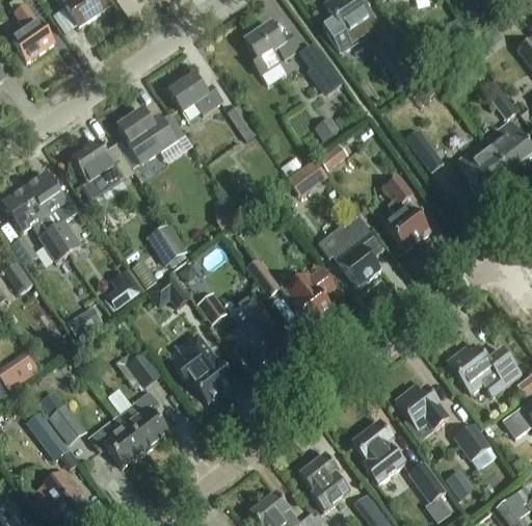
[(60,0),(80,28),(107,9),(101,0),(60,0)]
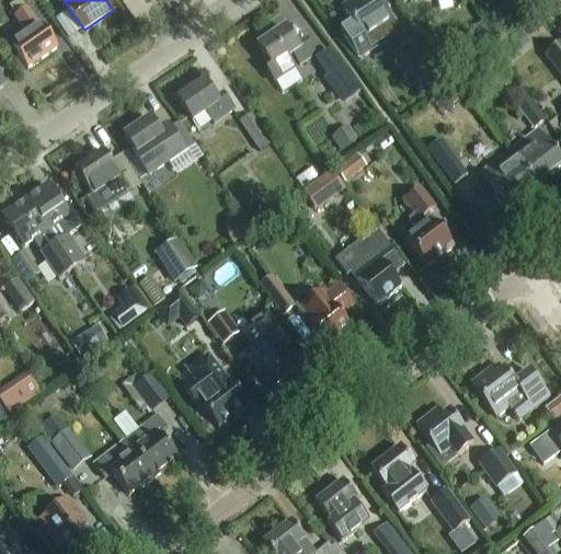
[(366,37),(379,29),(380,31),(388,32),(398,25),(380,0),(361,0),(346,10),(355,25),(344,32),(358,54),(371,46),(366,37)]
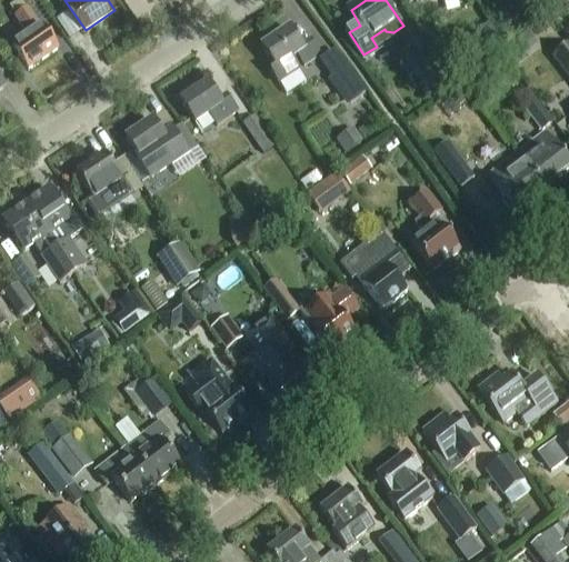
[(29,68),(59,48),(29,4),(15,14),(27,33),(13,42),(29,68)]
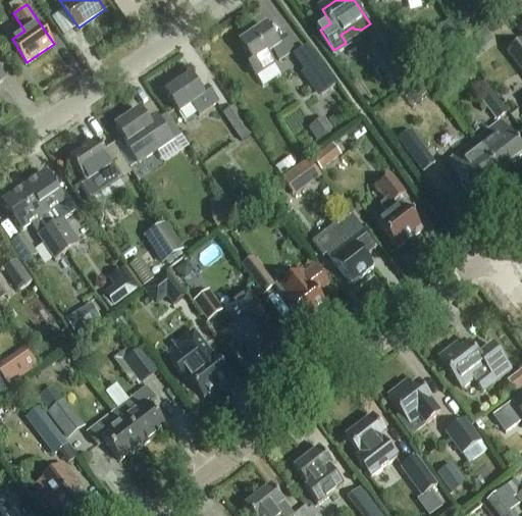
[(279,56),(294,47),(284,33),(275,39),(265,23),(241,40),(254,59),(249,62),(256,73),(274,61),(267,51),(274,47),(279,56)]
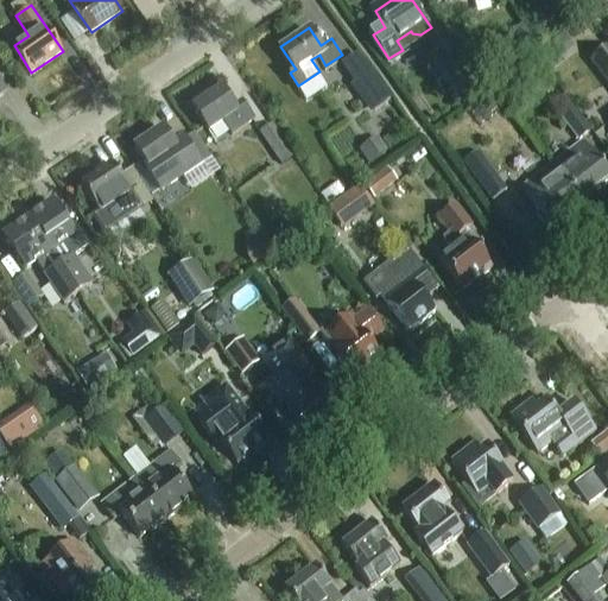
[(428,49),(453,87),(475,71),(450,35),(428,49)]
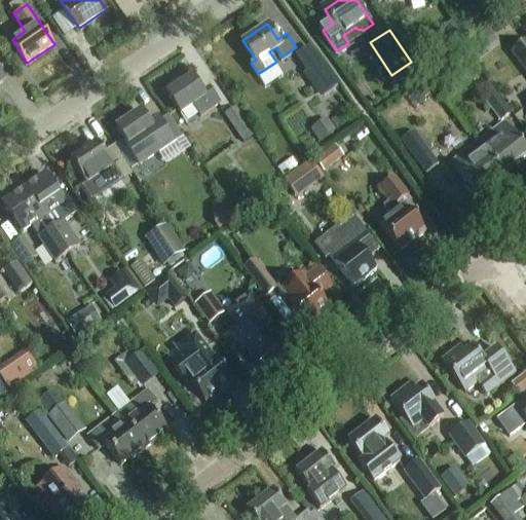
[(525,35),(509,48),(525,71),(525,35)]
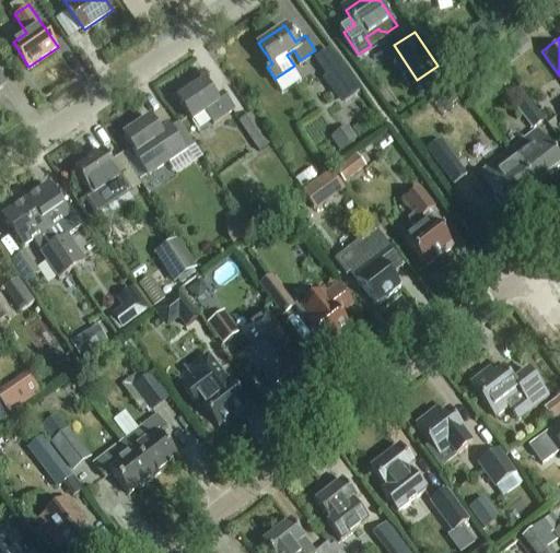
[(330,47),(315,59),(327,74),(322,79),(341,104),(359,91),(330,47)]
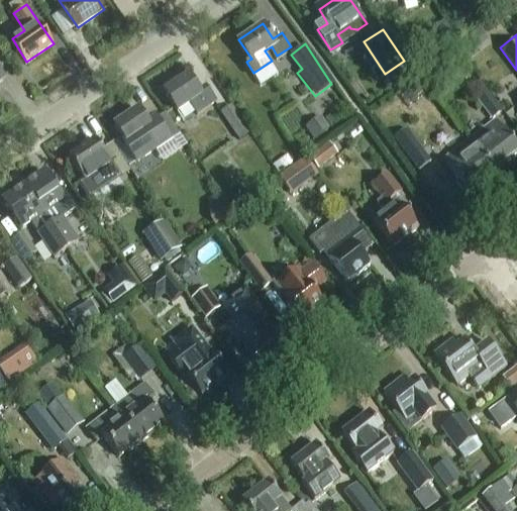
[(188,73),(164,89),(178,109),(191,100),(198,110),(216,98),(206,83),(198,88),(188,73)]
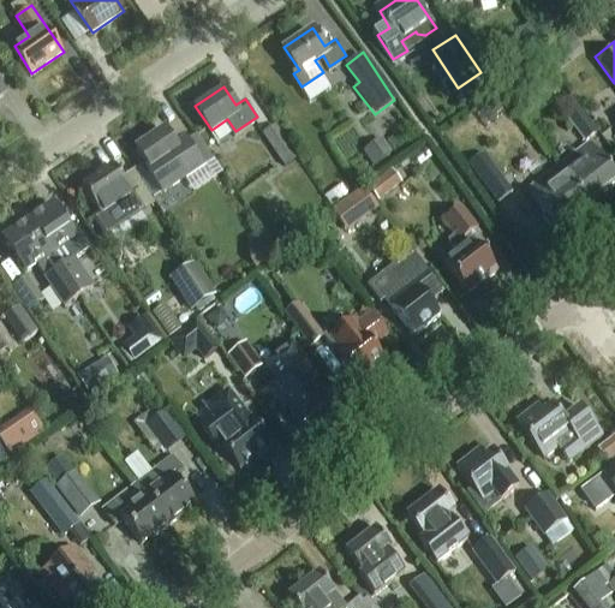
[(417,94),(429,111),(435,106),(423,89),(417,94)]
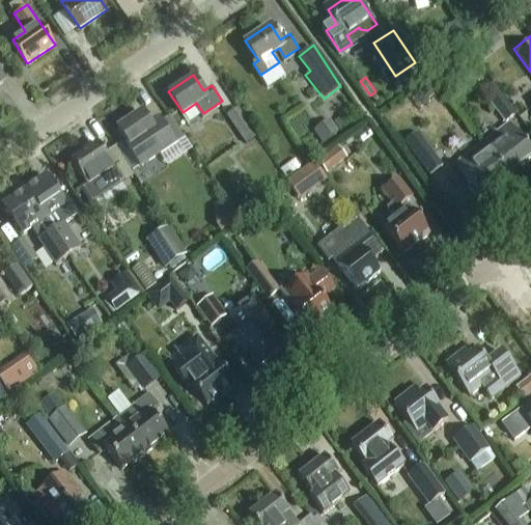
[(514,110),(495,86),(487,92),(493,100),(491,102),(504,118),(514,110)]
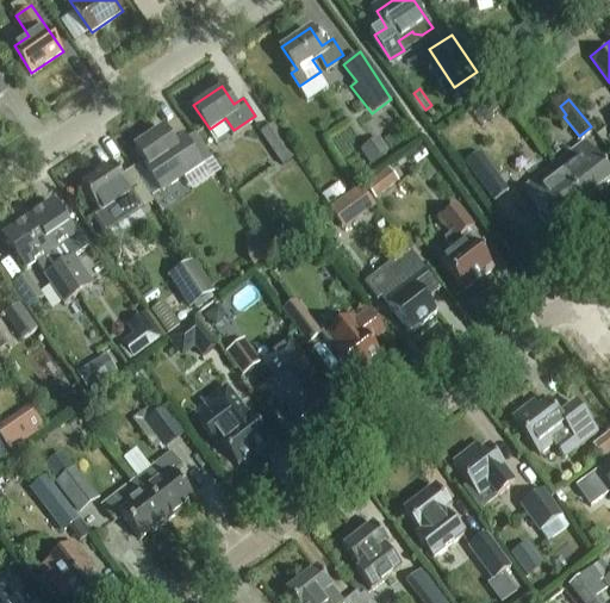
[(273,118),(260,128),(281,161),(294,153),(273,118)]
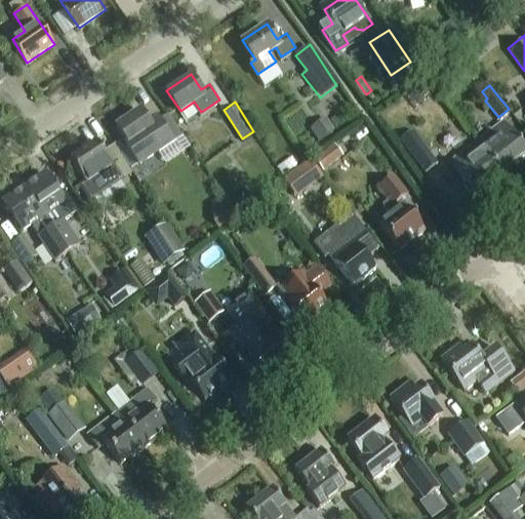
[(142,108),(117,124),(129,143),(127,145),(137,161),(158,148),(159,150),(175,140),(159,116),(151,121),(142,108)]
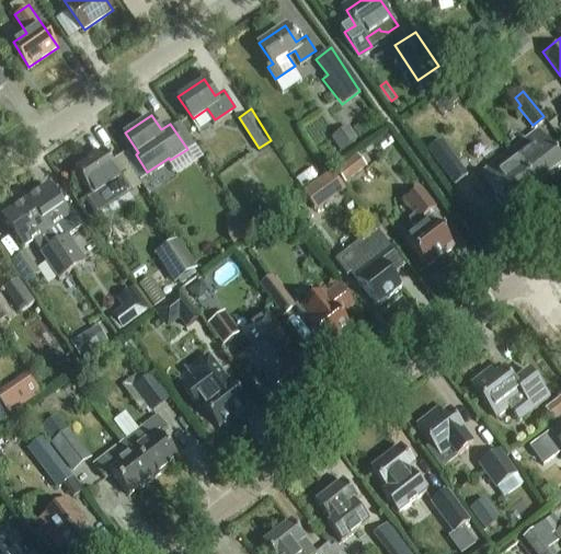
[(330,134),(339,147),(356,134),(347,122),(330,134)]
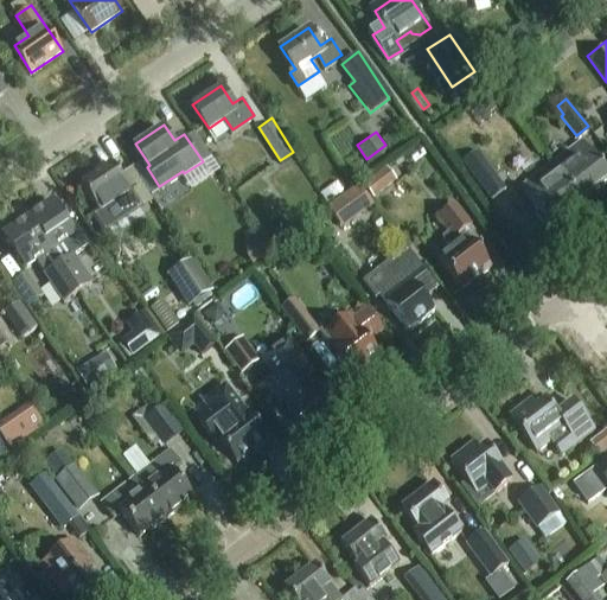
[(551,160),(580,197),(606,174),(606,170),(582,136),(551,160)]
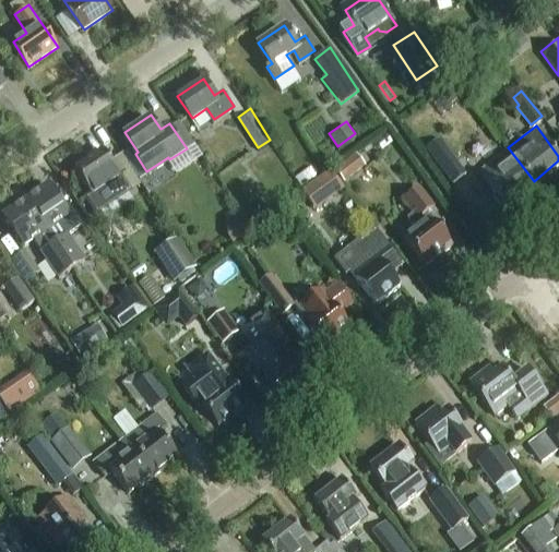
[(438,135),(425,145),(445,171),(452,180),(464,170),(458,162),(438,135)]
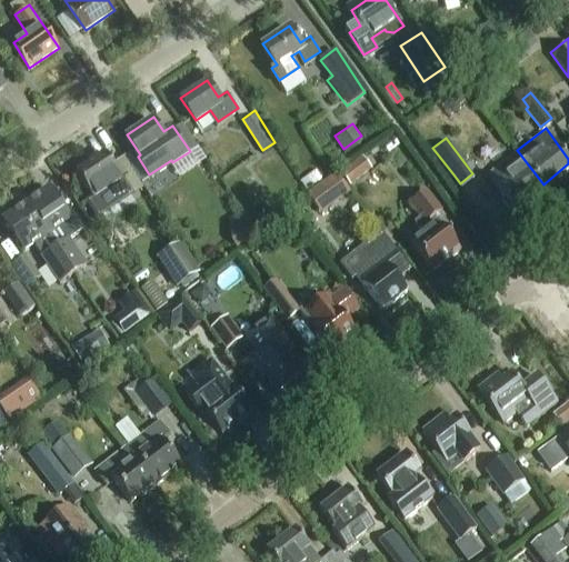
[(76,169),(93,194),(89,197),(99,212),(131,191),(123,180),(123,179),(105,150),(76,169)]
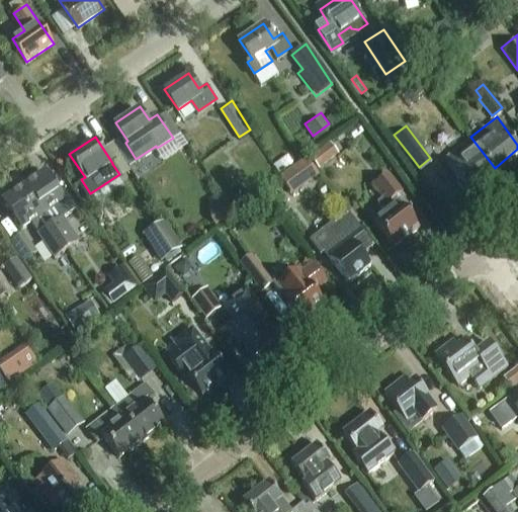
[(495,168),(470,137),(445,156),(460,177),(458,179),(464,187),(466,185),(468,187),(495,168)]
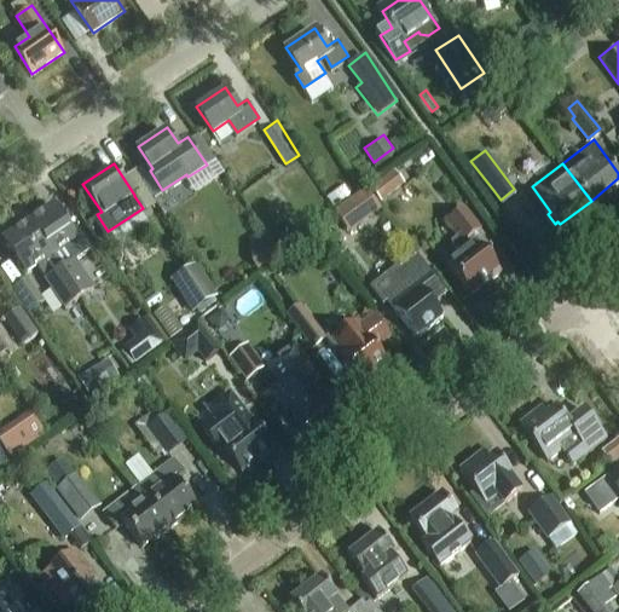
[(369,183),(380,197),(403,179),(392,165),(369,183)]
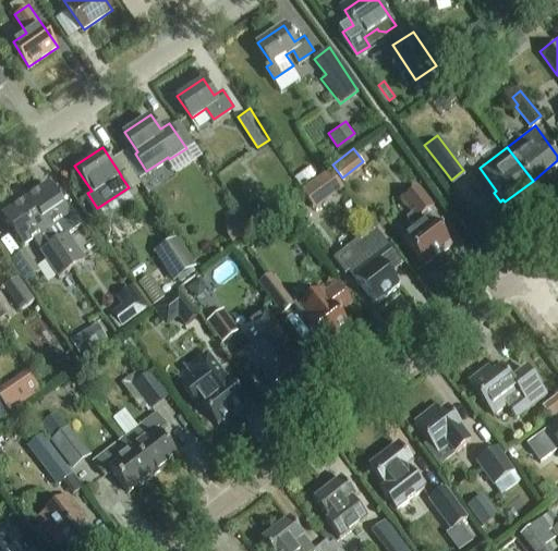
[(310,163),(294,174),(300,182),(315,170),(310,163)]
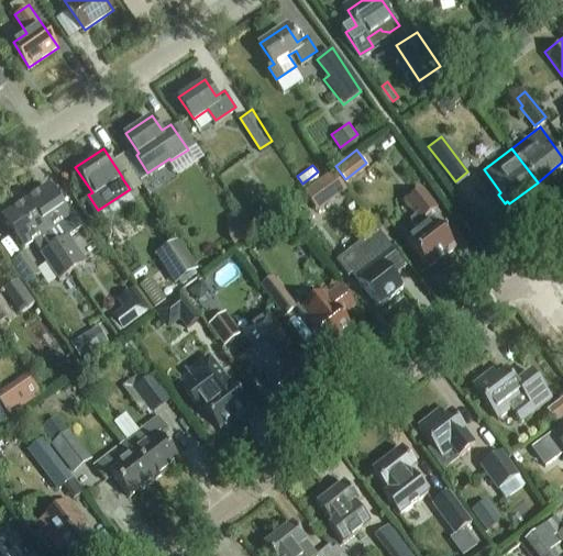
[(323,202),(346,186),(332,166),(309,182),(323,202)]
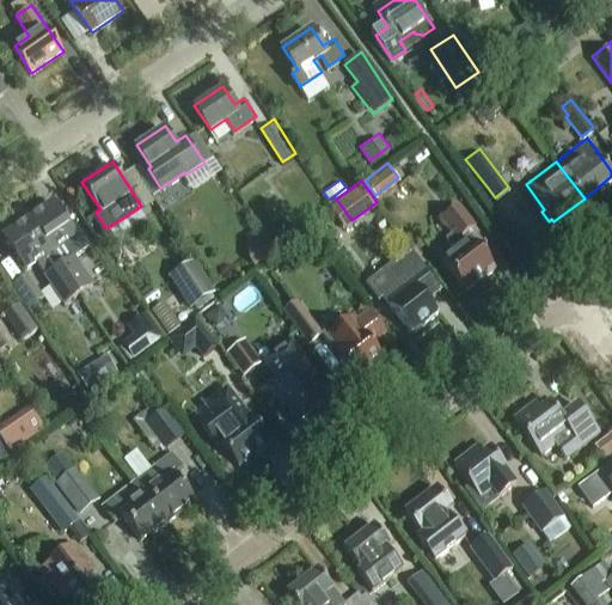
[(74,232),(53,201),(28,218),(79,293),(93,282),(74,255),(89,243),(79,228),(74,232)]
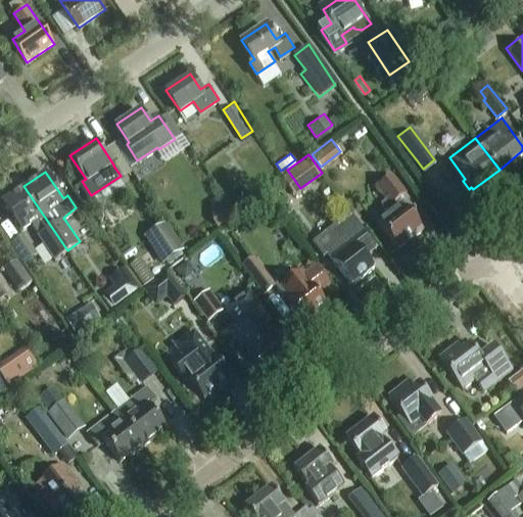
[(402,202),(398,197),(406,192),(391,173),(377,184),(390,201),(386,204),(391,212),(378,222),(397,247),(423,228),(403,202),(402,202)]
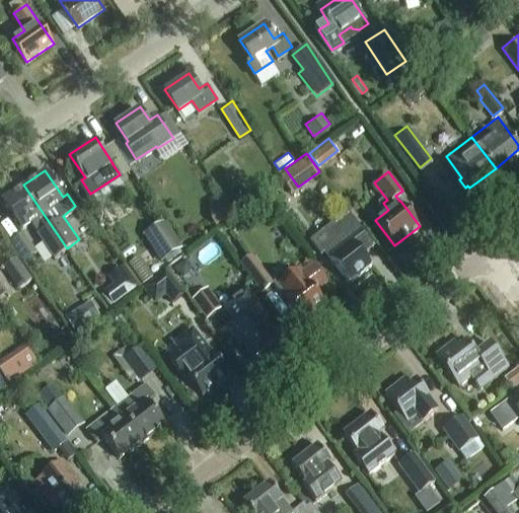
[(22,226),(31,220),(56,255),(67,248),(23,185),(3,199),(22,226)]
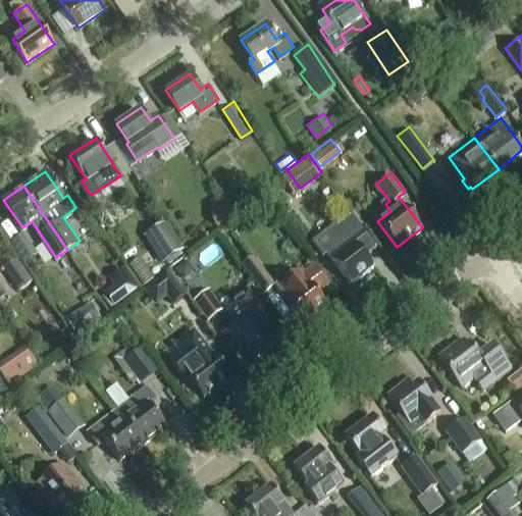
[(233,212),(220,191),(210,197),(212,218),(215,223),(233,212)]
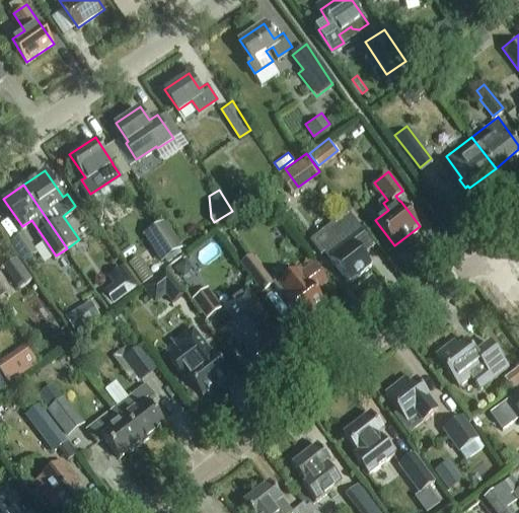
[(348,210),(310,238),(320,250),(324,247),(349,280),(371,264),(358,245),(368,237),(355,219),(348,210)]
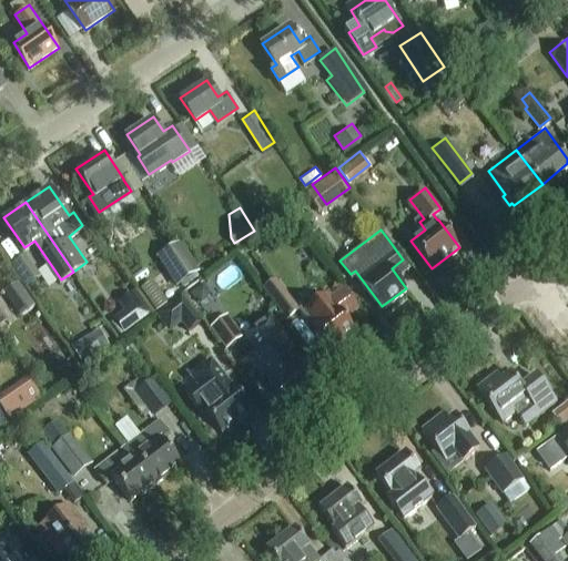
[(155,253),(175,283),(199,267),(180,237),(155,253)]
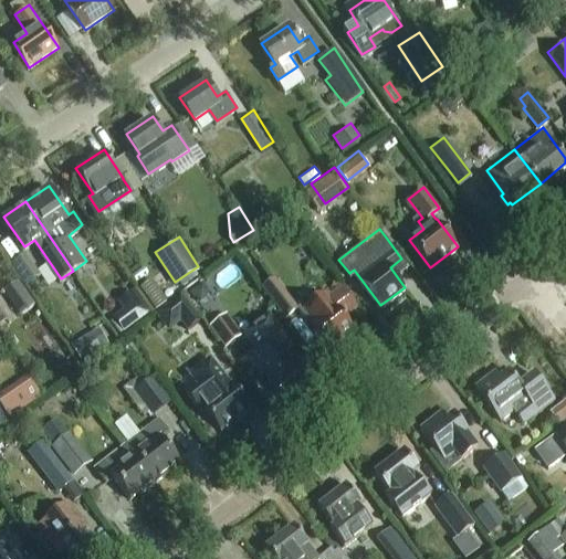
[(25,282),(40,273),(24,250),(10,259),(25,282)]
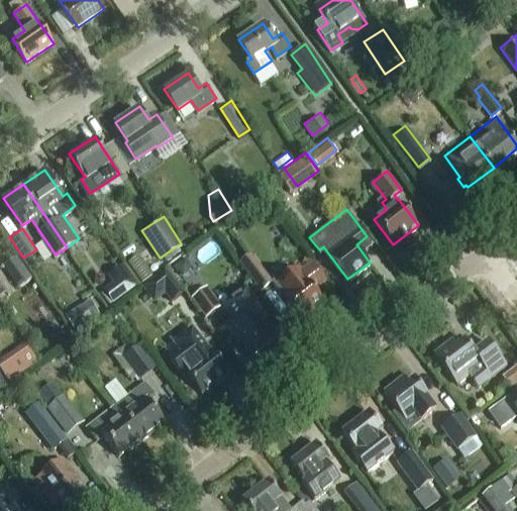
[(260,289),(272,279),(249,250),(237,261),(260,289)]
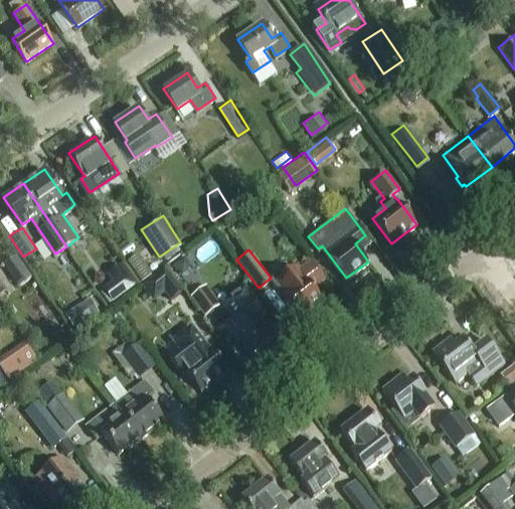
[(3,261),(18,283),(31,274),(16,251),(3,261)]
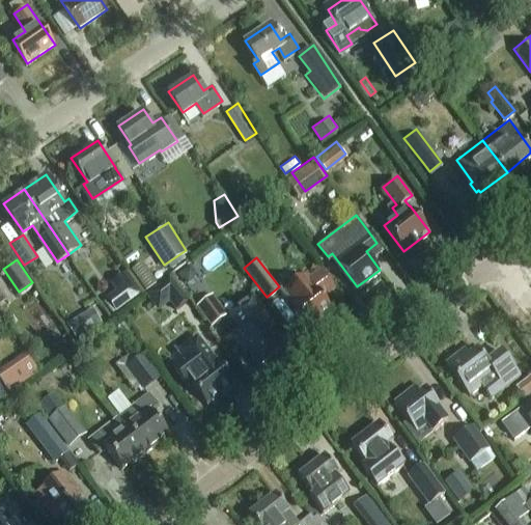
[(189,260),(175,270),(180,276),(183,275),(186,279),(192,274),(193,267),(189,260)]
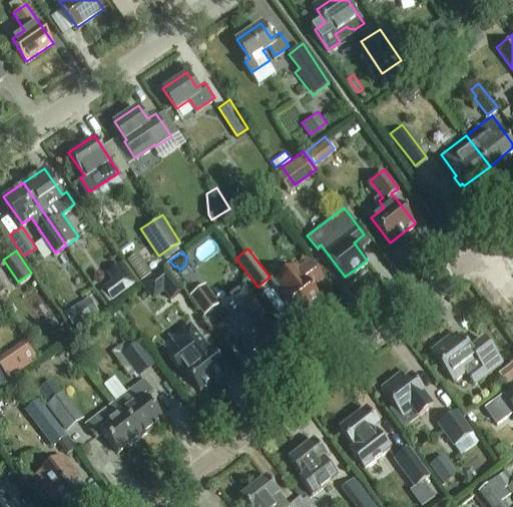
[(288,290),(283,294),(298,314),(320,298),(312,286),(324,277),(310,259),(281,280),(288,290)]
